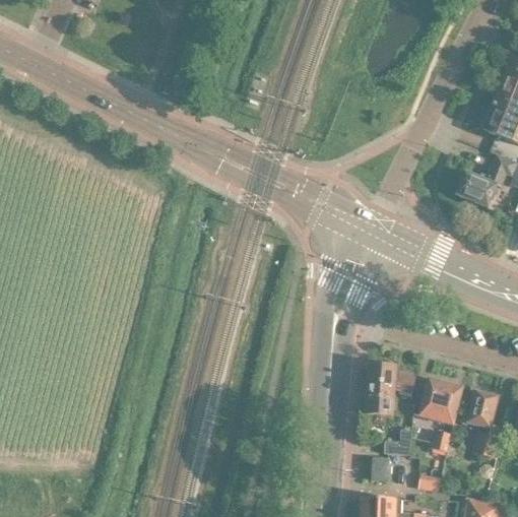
[(517,58),(511,56),(497,91),(517,100),(517,58)]
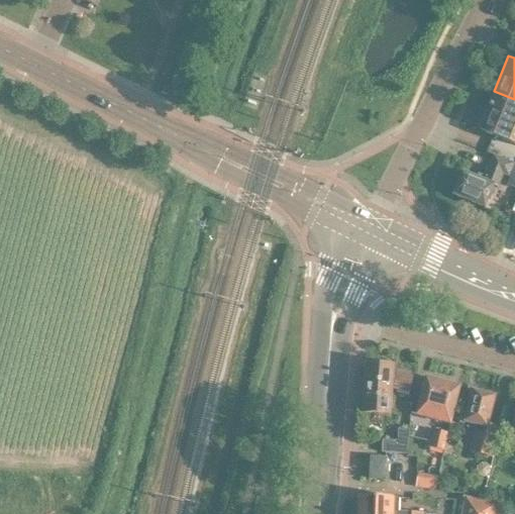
[(514,99),(494,91),(479,127),(509,139),(514,141),(514,99)]
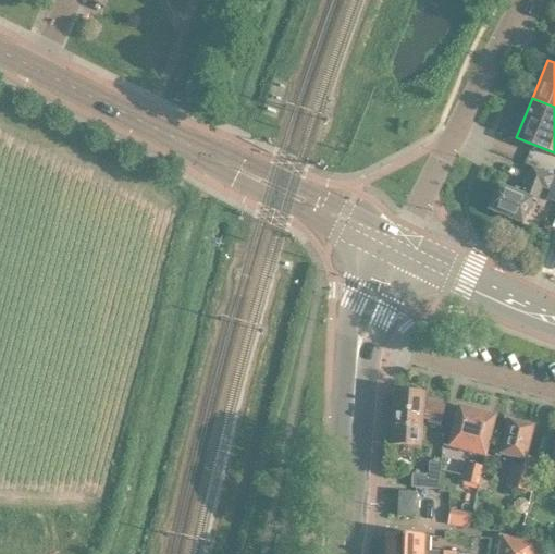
[(554,174),(531,165),(520,193),(500,183),(490,207),(522,221),(532,198),(537,199),(542,186),(549,189),(554,176),(554,174)]
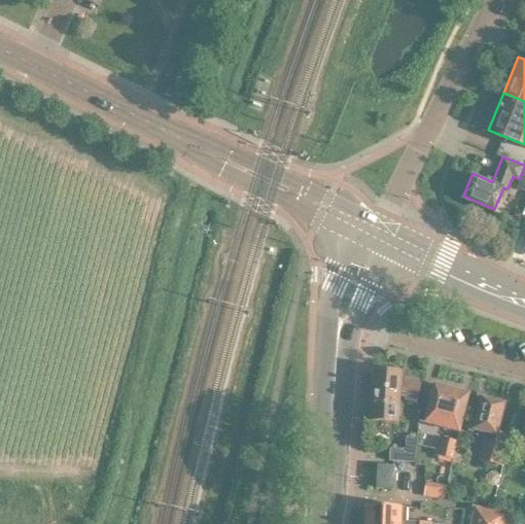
[(377,429),(390,429),(390,421),(397,421),(398,393),(417,398),(422,381),(400,375),(400,371),(374,370),(371,420),(377,420),(377,429)]
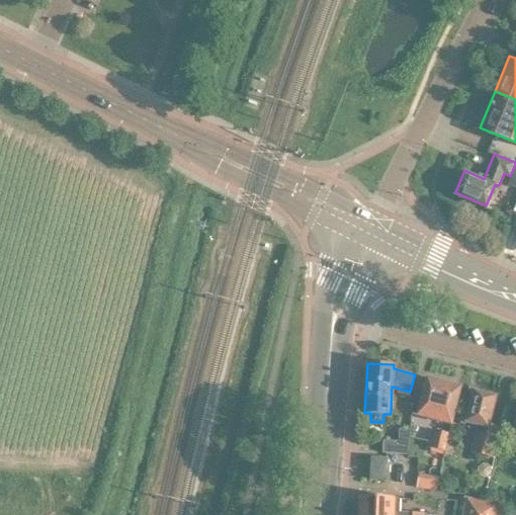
[(417,413),(450,422),(460,385),(427,376),(417,413)]
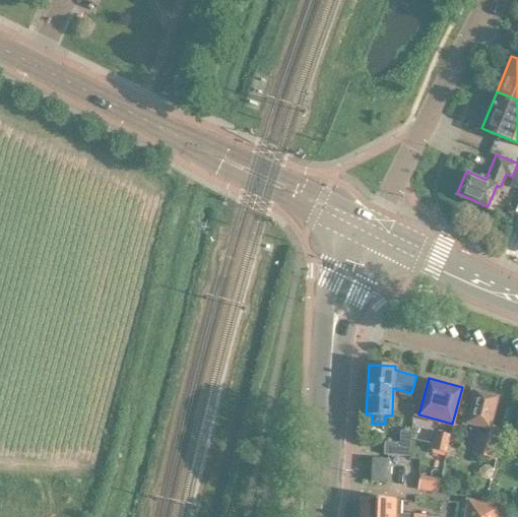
[(476,390),(467,423),(478,427),(472,453),(496,459),(504,428),(492,425),(500,396),(476,390)]
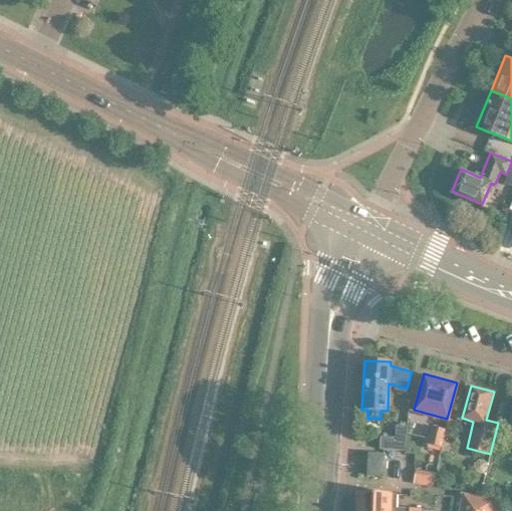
[(379,449),(405,450),(408,426),(396,425),(396,437),(380,436),(379,449)]
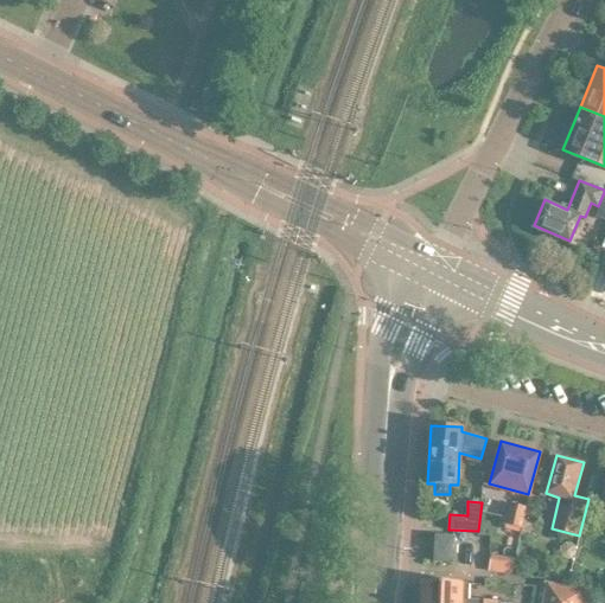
[(522,527),(527,506),(510,501),(504,523),(522,527)]
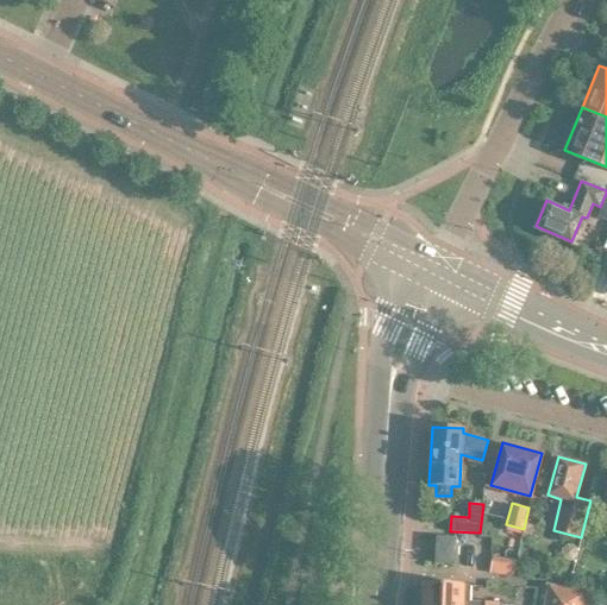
[(454,563),(455,541),(438,540),(437,562),(454,563)]
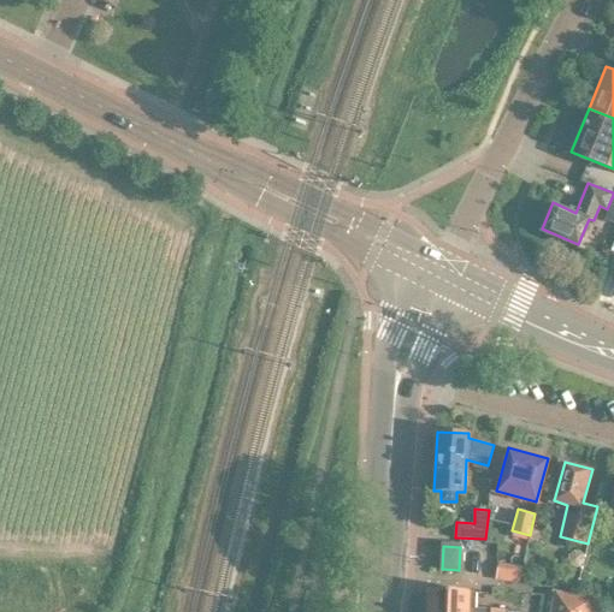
[(521,578),(523,564),(500,563),(499,577),(521,578)]
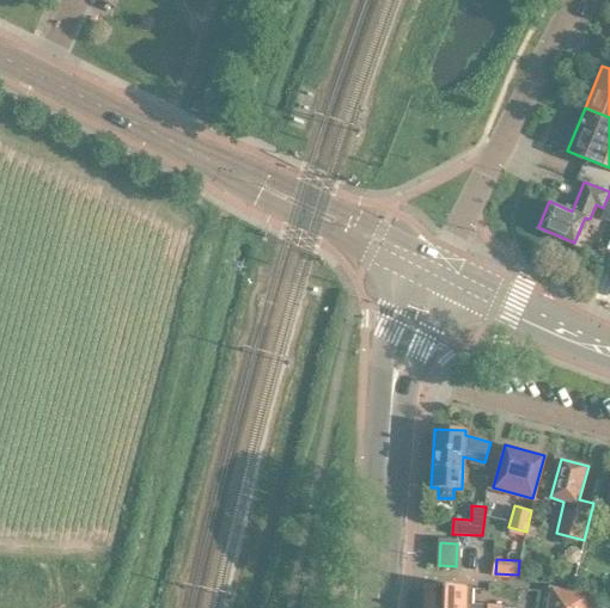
[(511,607),(512,607),(501,605),(483,605),(482,607),(473,607),(473,603),(465,603),(467,587),(425,585),(424,607),(511,607)]
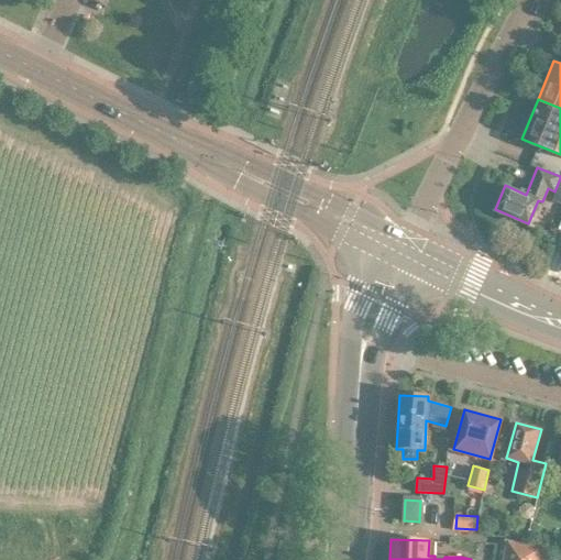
[(540,559),(543,546),(506,539),(502,559),(540,559)]
